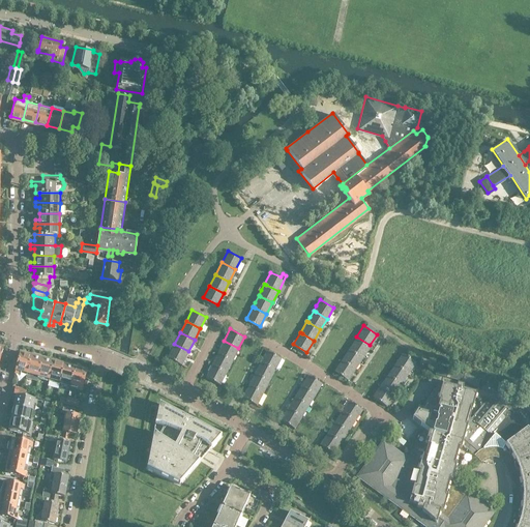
[(356,337),(349,347),(362,356),(370,345),(356,337)]
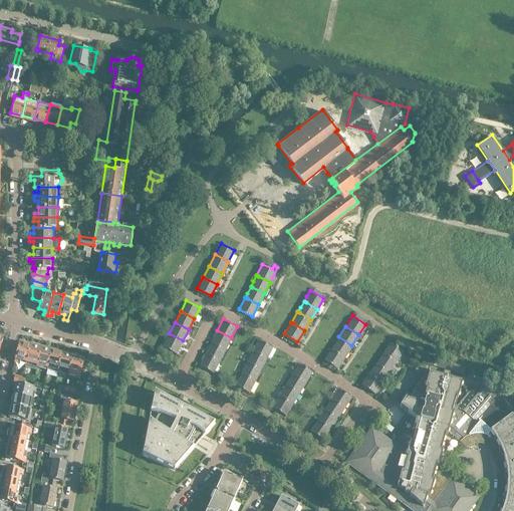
[(231,337),(217,330),(211,341),(225,348),(231,337)]
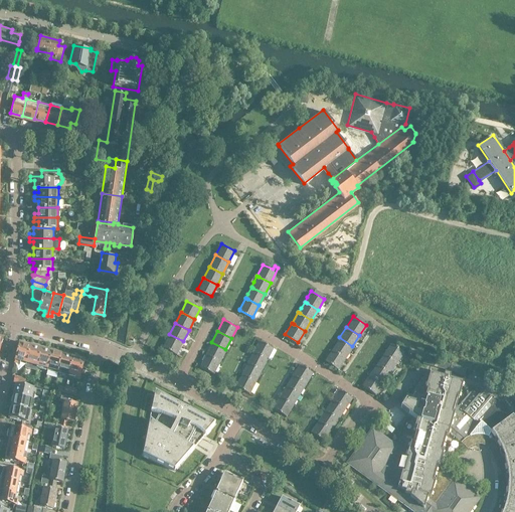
[(169,334),(163,346),(177,353),(183,341),(169,334)]
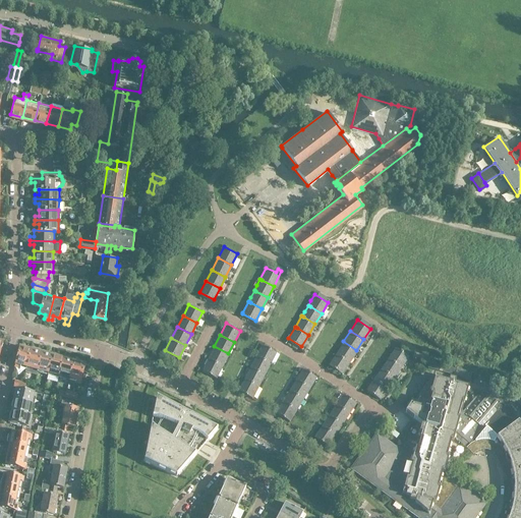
[(339,348),(336,352),(338,353),(349,360),(356,350),(343,341),(339,348)]
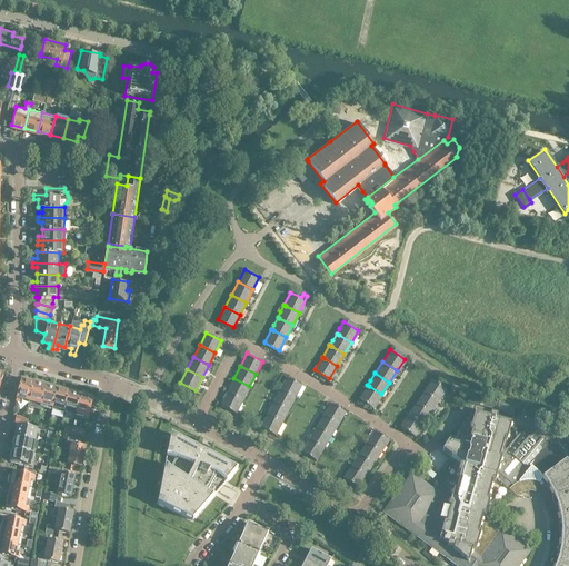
[(287,375),(280,388),(292,395),(296,396),(301,384),(301,383),(287,375)]
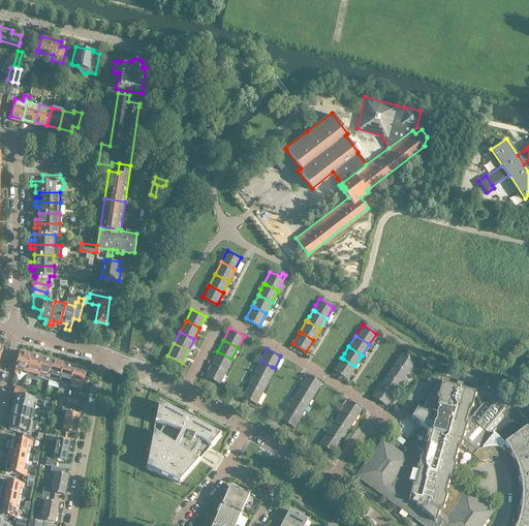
[(31,352),(25,350),(25,351),(20,350),(14,370),(20,372),(21,370),(27,371),(31,353),(31,352)]
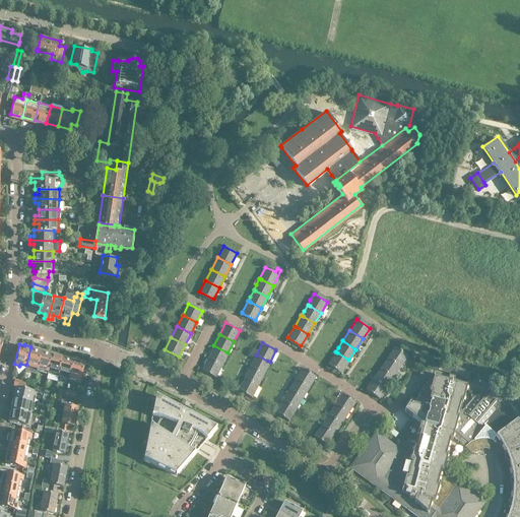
[(228,352),(213,345),(208,357),(222,364),(228,352)]
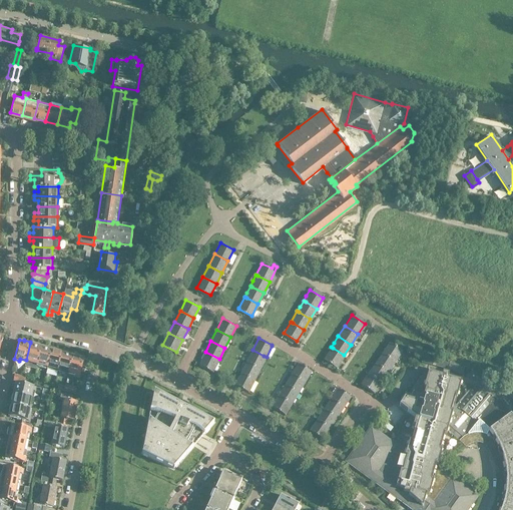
[(383,351),(385,352),(396,360),(403,349),(390,341),(386,347),(383,351)]
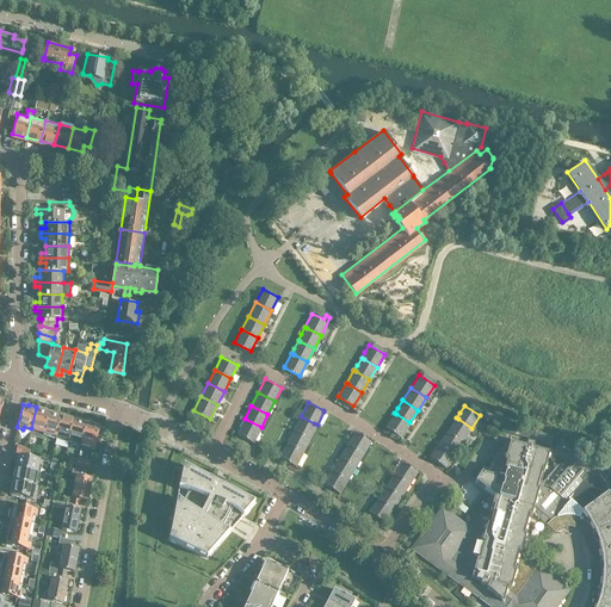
[(49,410),(43,408),(42,409),(36,408),(31,428),(43,432),(49,410)]
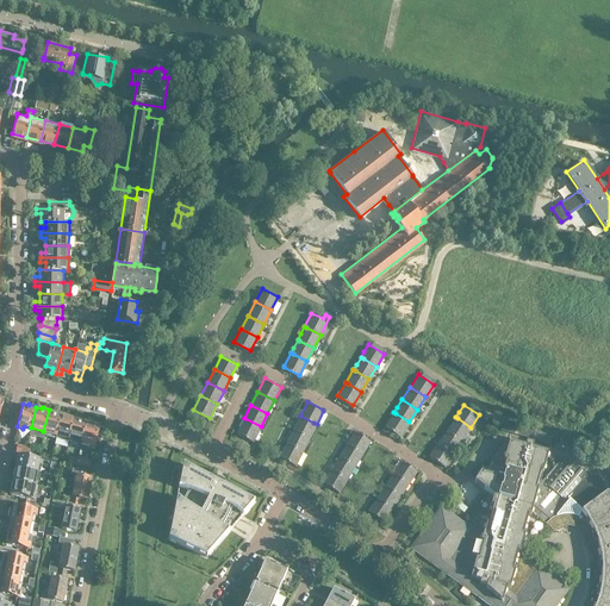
[(56,412),(56,411),(49,410),(43,431),(56,435),(62,413),(56,412)]
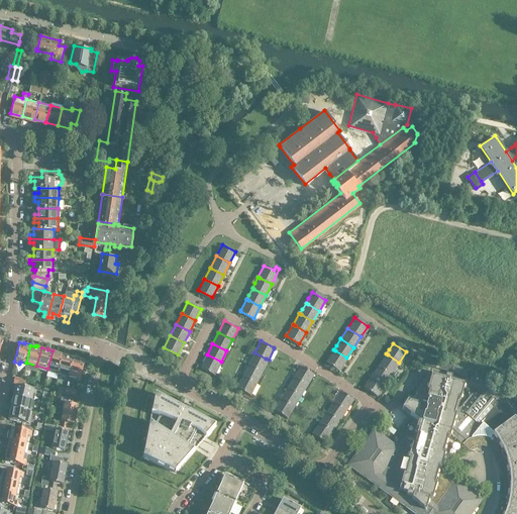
[(329,355),(326,361),(339,369),(346,357),(335,350),(333,349),(329,355)]
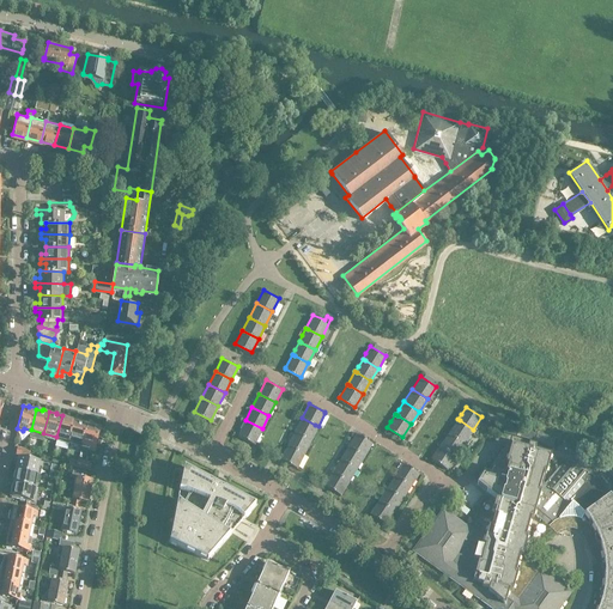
[(76,418),(68,416),(68,418),(62,415),(56,437),(70,439),(76,418)]
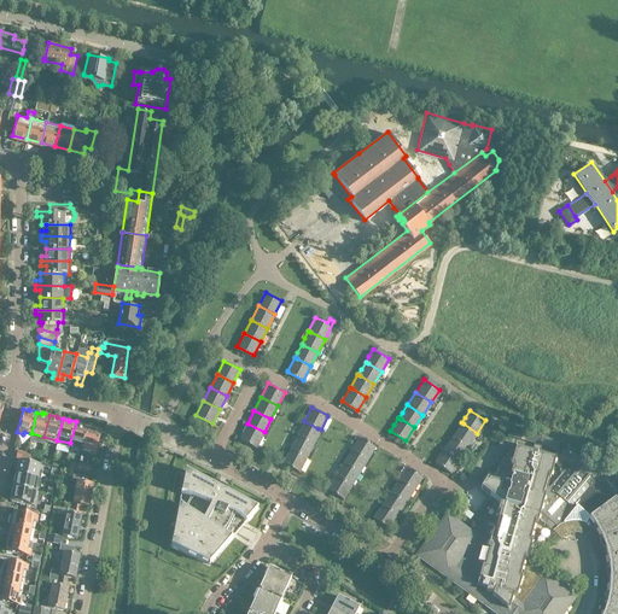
[(82,425),(82,424),(76,421),(70,443),(82,446),(88,426),(82,425)]
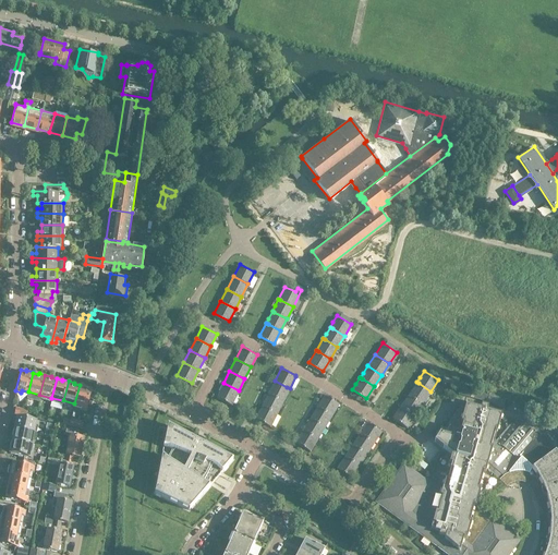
[(275,381),(268,393),(283,400),(287,393),(290,388),(287,387),(275,381)]
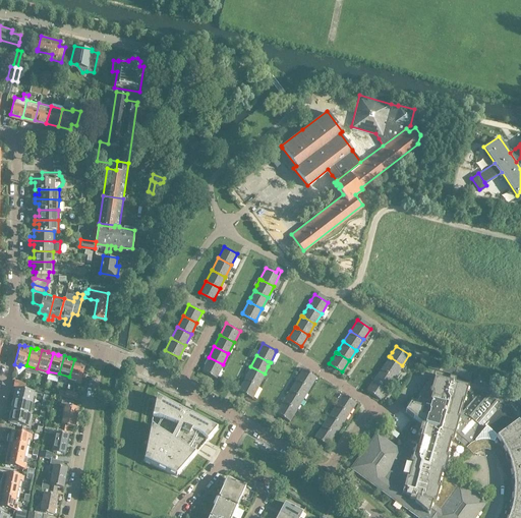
[(382,366),(384,368),(395,376),(402,365),(391,357),(389,356),(385,362),(382,366)]
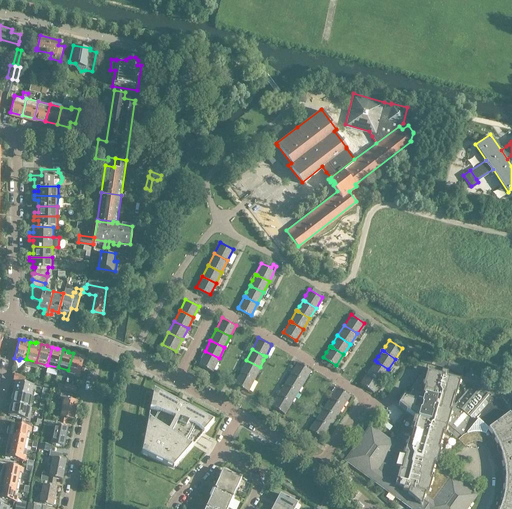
[(205,351),(199,363),(213,369),(219,358),(205,351)]
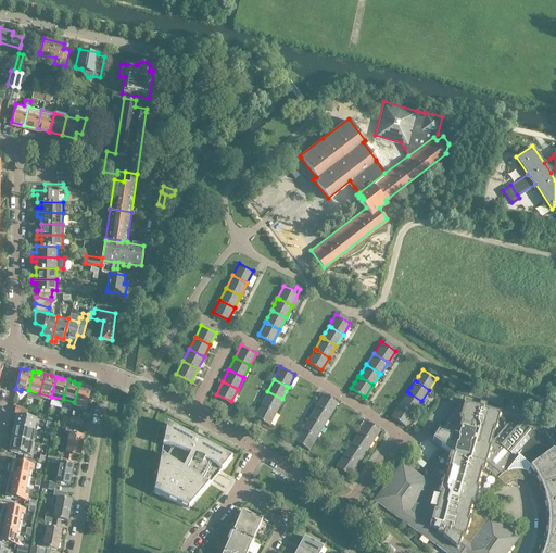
[(86,386),(87,385),(80,382),(79,384),(74,402),(74,404),(80,406),(86,407),(91,387),(86,386)]
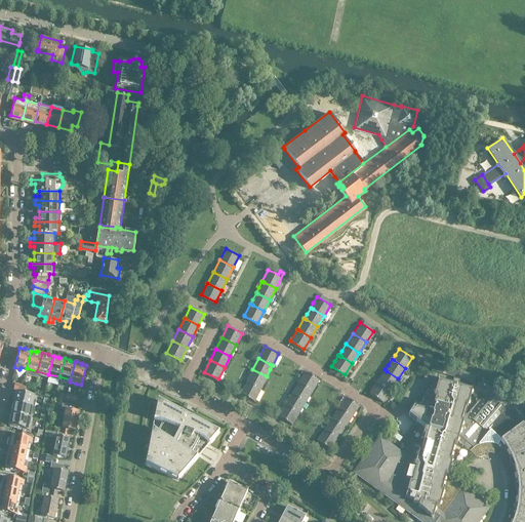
[(433,362),(432,368),(442,371),(444,365),(433,362)]
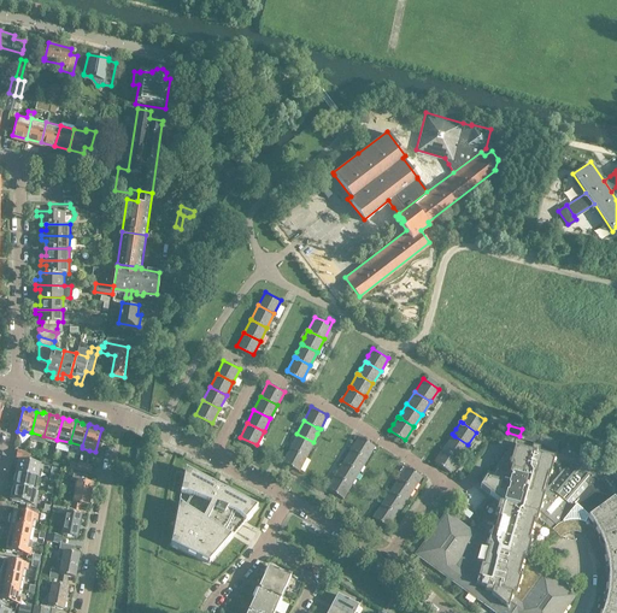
[(540,434),(527,430),(526,437),(538,441),(540,434)]
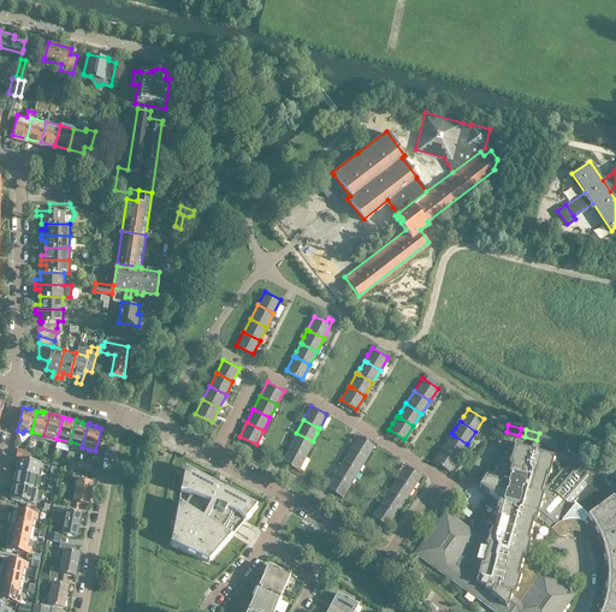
[(551,443),(552,435),(543,432),(540,439),(551,443)]
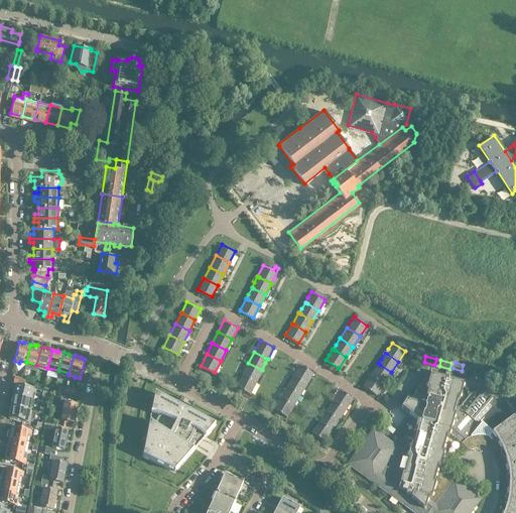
[(248,363),(242,374),(256,381),(262,370),(248,363)]
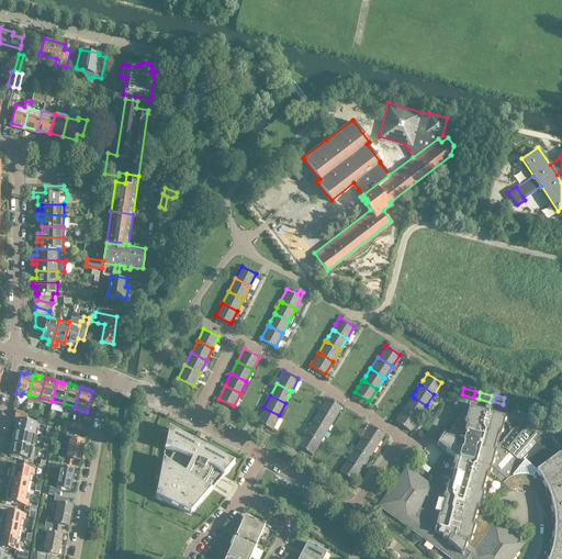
[(327,395),(319,409),(334,417),(339,410),(341,404),(327,395)]
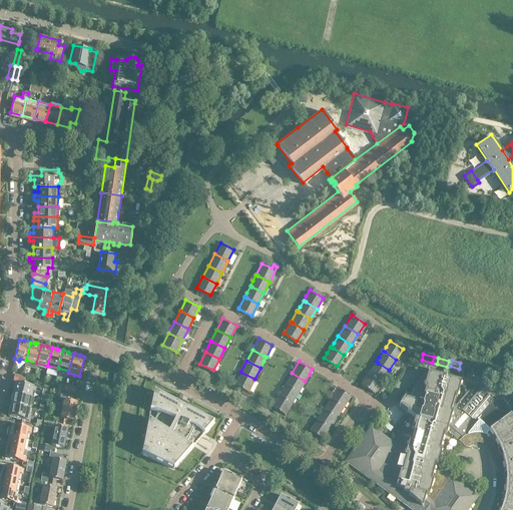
[(369,372),(371,373),(382,380),(389,370),(378,363),(376,361),(372,368),(369,372)]
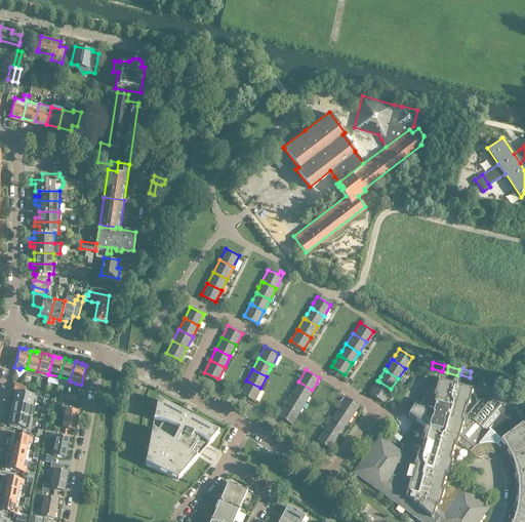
[(395,444),(379,433),(351,470),(422,521),(477,521),(490,505),(447,474),(457,438),(477,455),(480,452),(483,451),(486,450),(489,450),(492,451),(495,453),(497,455),(499,457),(503,468),(513,465),(512,464),(513,464),(511,457),(510,453),(503,444),(524,432),(524,426),(511,406),(508,409),(489,393),(487,392),(469,414),(466,411),(472,388),(458,384),(459,380),(453,378),(452,382),(433,376),(408,412),(425,426),(418,445),(415,459),(395,444)]
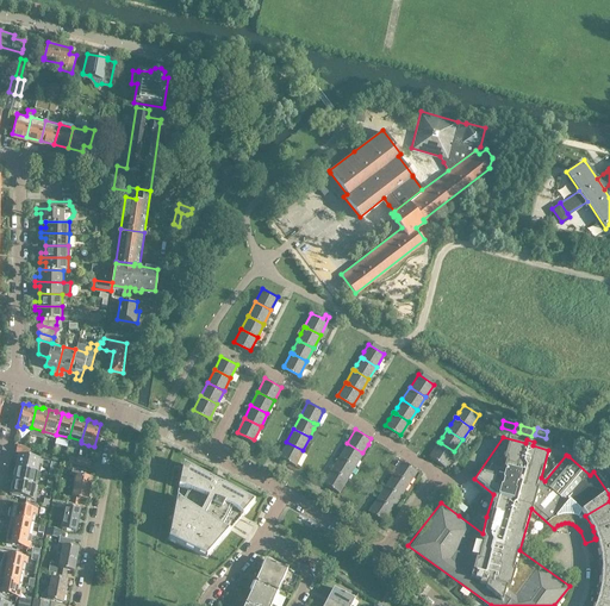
[(286,442),(280,455),(296,463),(300,455),(303,450),(286,442)]
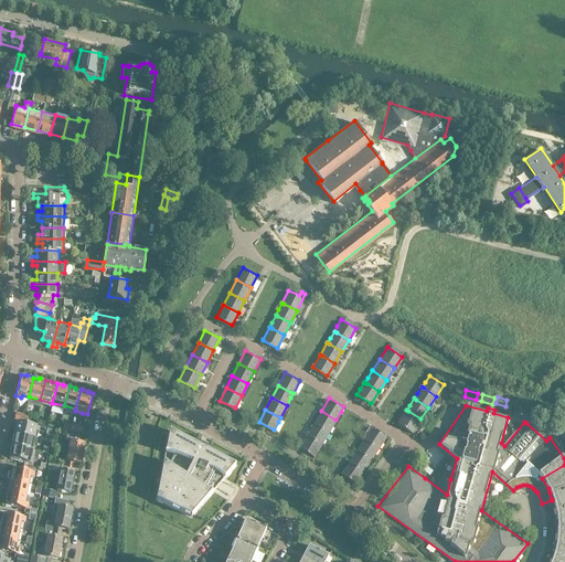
[(398,421),(398,422),(412,431),(420,419),(408,411),(406,410),(398,421)]
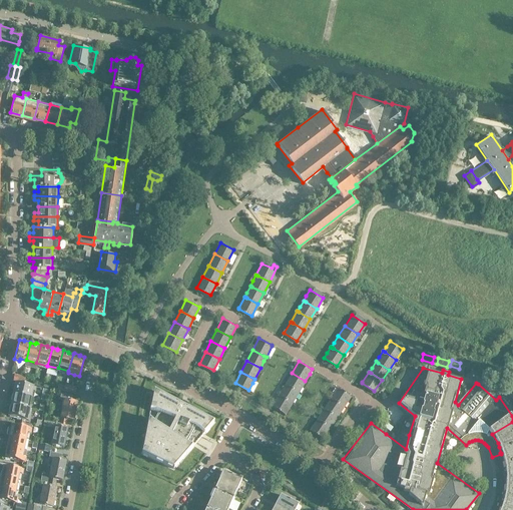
[(15,373),(13,379),(24,381),(25,381),(26,376),(26,375),(15,373)]
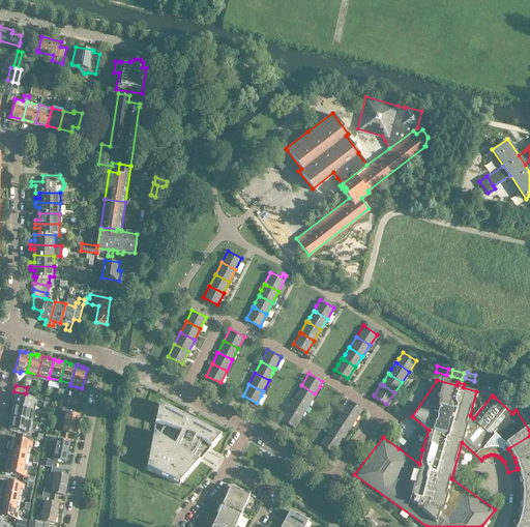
[(301,385),(295,396),(308,404),(315,393),(301,385)]
